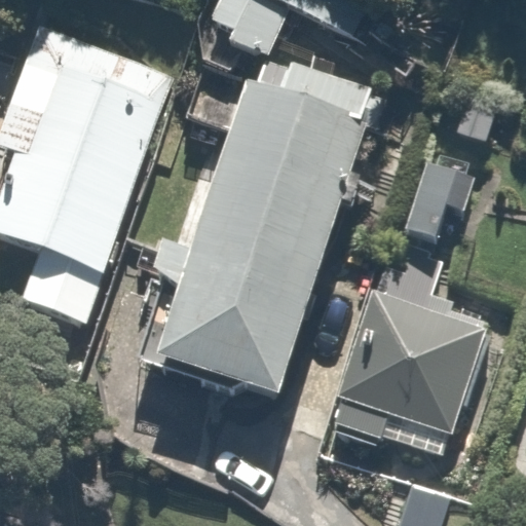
[(290,0),(219,0),(212,25),(234,31),(232,39),(274,52),(290,0)]
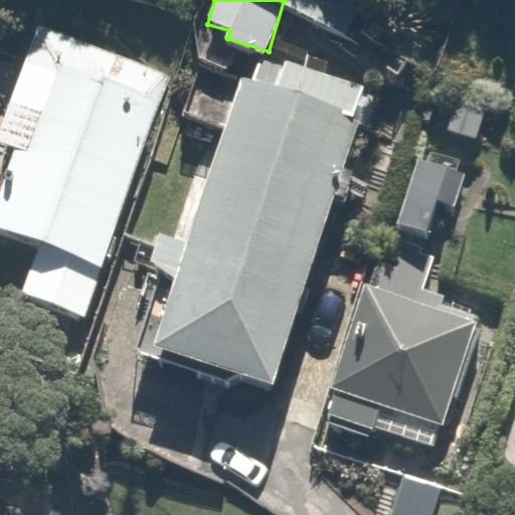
[(0,145),(16,151),(0,201),(0,234),(36,245),(22,293),(91,314),(166,65),(33,25),(0,134),(0,145)]
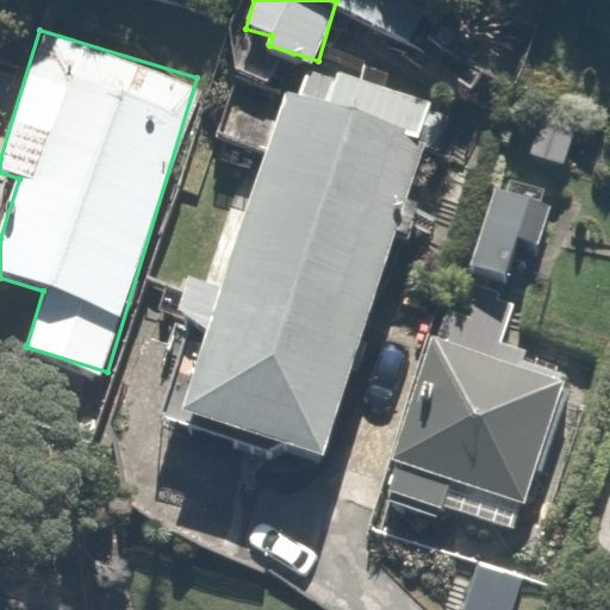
[(421,125),(240,85),(228,141),(263,148),(231,286),(199,279),(188,328),(221,335),(203,416),(347,449),(421,125)]
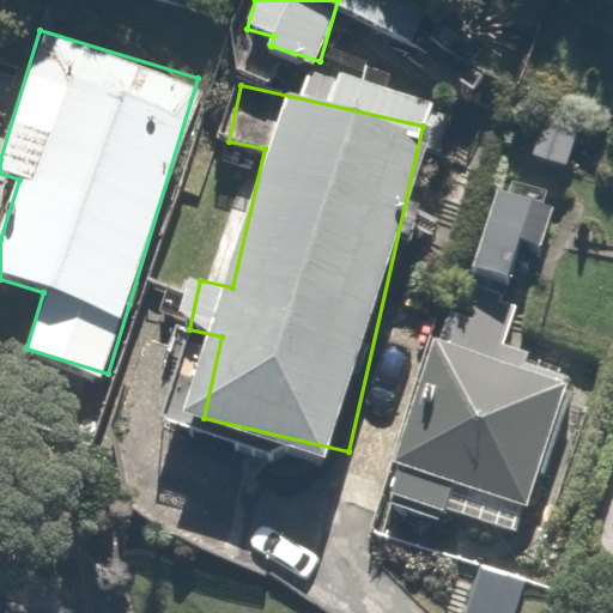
[(546,205),(496,189),(472,262),(522,278),(546,205)]
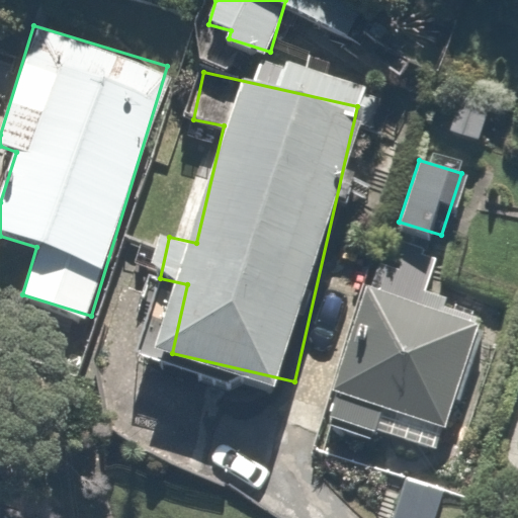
[(448,422),(476,318),(364,287),(336,392),(448,422)]
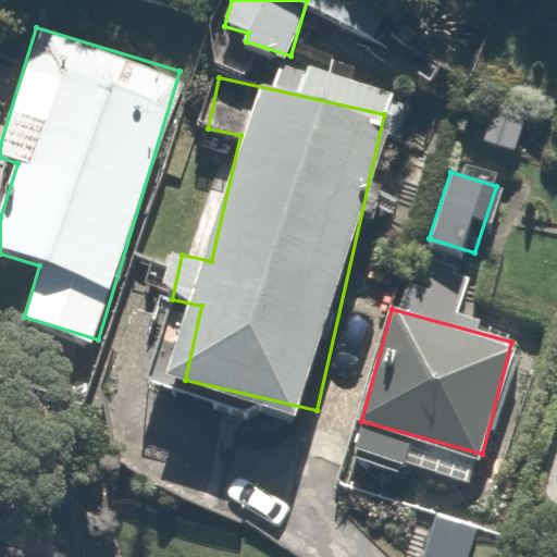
[(469,556),(483,516),(433,500),(415,556),(469,556)]
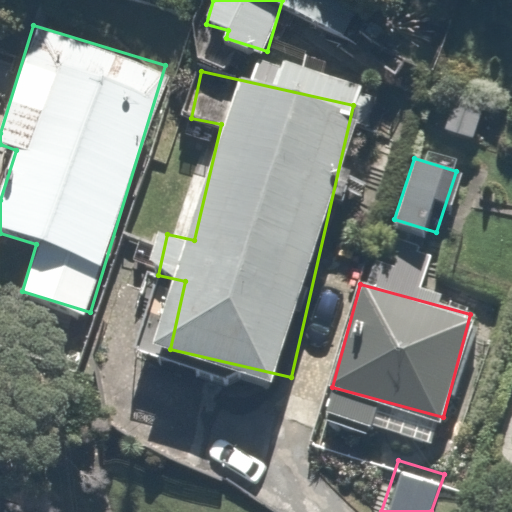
All buildings are outlined.
